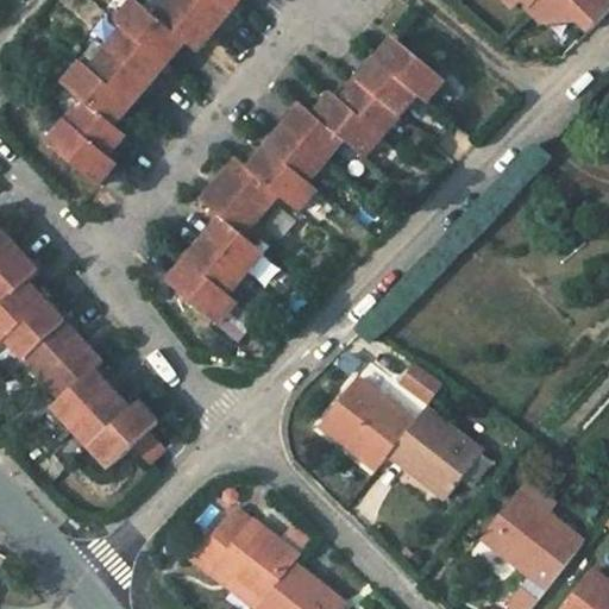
[(218,0),(171,0),(156,19),(186,44),(196,54),(213,35),(232,12),(218,0)]
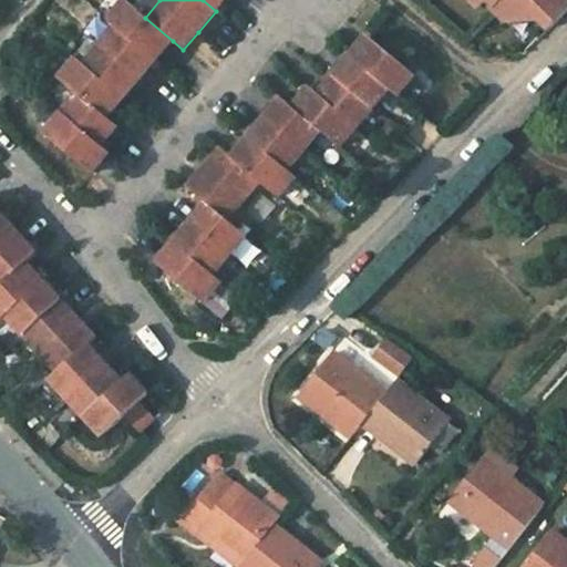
[(225,0),(203,0),(216,11),(225,1),(225,0)]
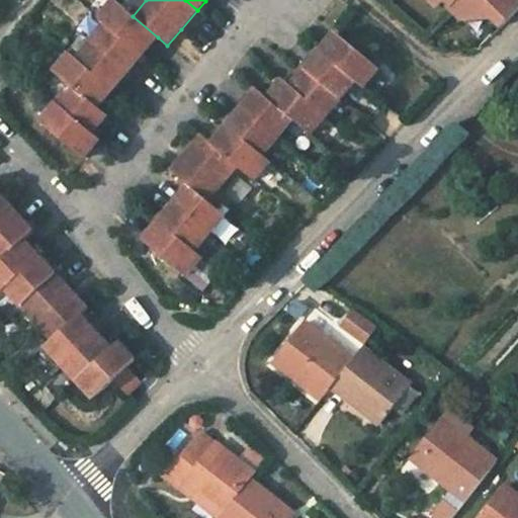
[(428,0),(438,9),(446,1),(445,0),(428,0)]
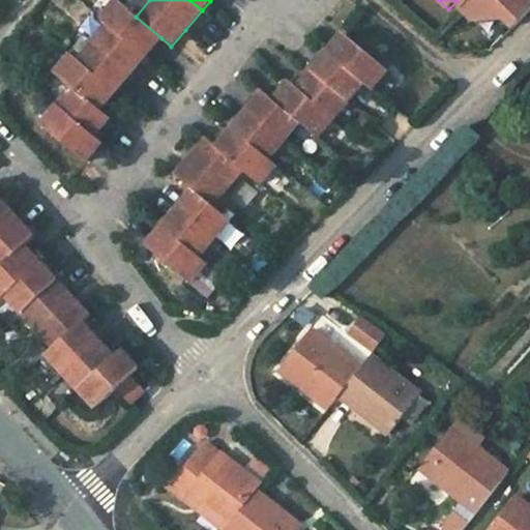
[(514,28),(528,15),(529,11),(529,0),(455,0),(457,1),(465,8),(471,2),(490,21),(505,20),(514,28)]
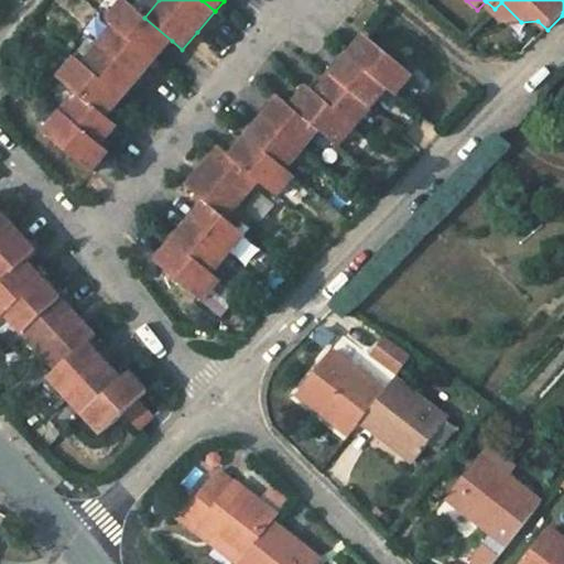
[(117,29),(154,61),(163,51),(172,41),(144,18),(126,2),(108,22),(117,29)]
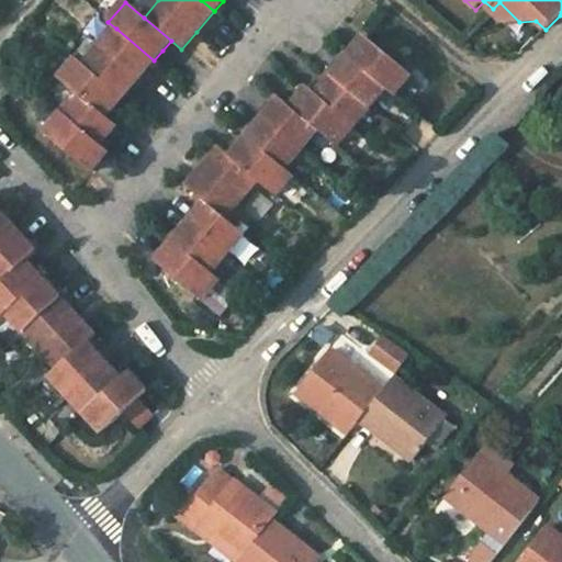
[(493,9),(491,11),(503,23),(519,22),(499,2),(493,9)]
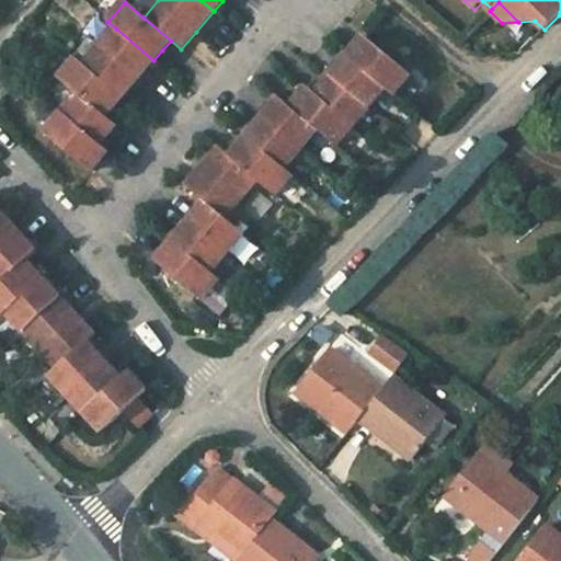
[(116,29),(101,47),(138,79),(147,68),(153,60),(116,29)]
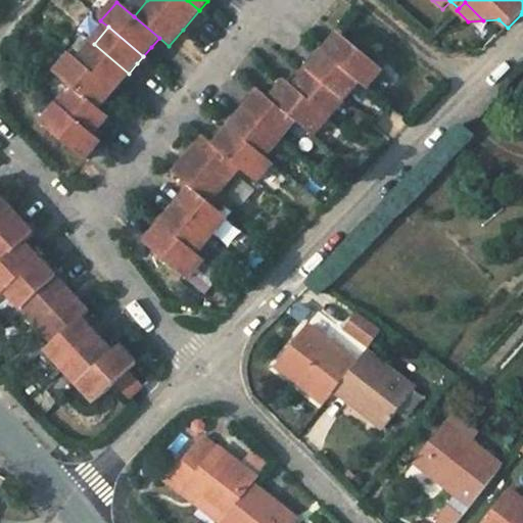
[(332,44),(324,53),(360,83),(367,89),(382,69),(339,35),(332,44)]
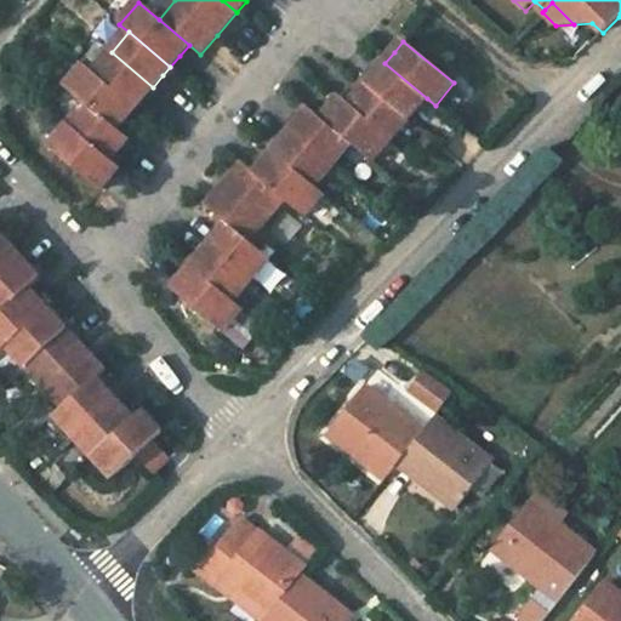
[(153,87),(112,52),(92,75),(135,109),(143,98),(153,87)]
